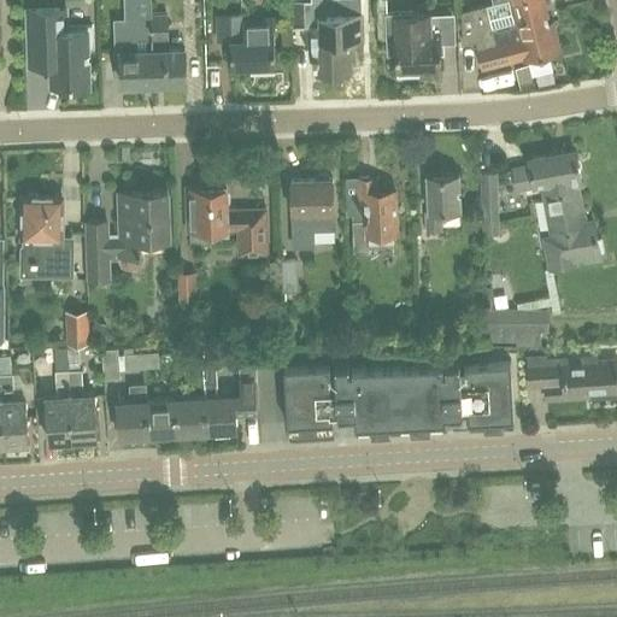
[(121,50),(122,83),(153,82),(151,9),(151,0),(136,0),(137,16),(136,16),(137,36),(121,37),(122,50),(121,50)]
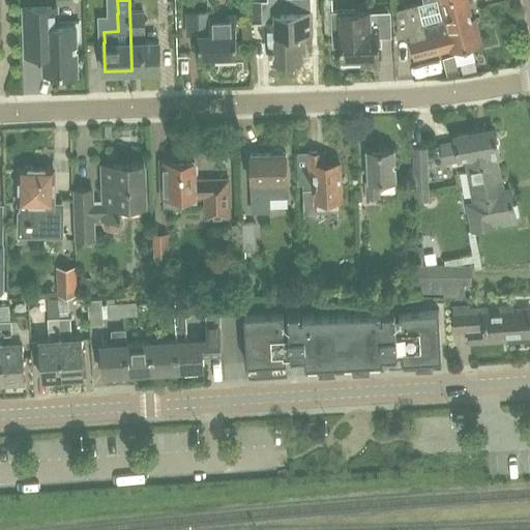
[(272,53),(272,61),(300,60),(299,33),(312,33),(311,12),(288,12),(287,0),(264,0),(248,0),(249,22),(266,22),(267,51),(269,51),(269,53),(272,53)]
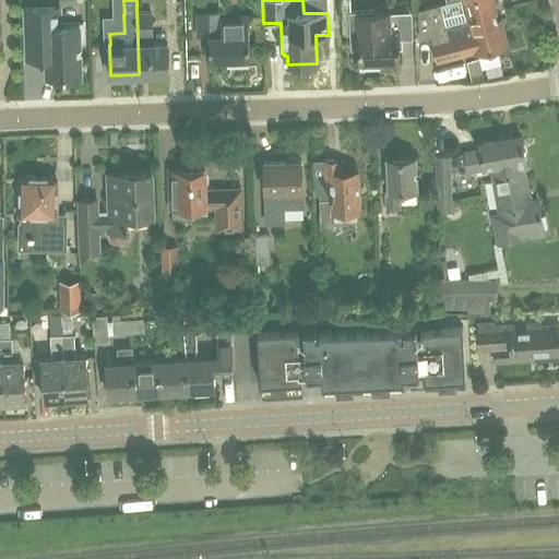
[(412,12),(399,12),(399,13),(389,13),(389,12),(376,13),(376,11),(349,11),(349,0),(341,0),(342,35),(351,35),(351,49),(359,49),(359,67),(400,66),(399,38),(413,38),(412,12)]
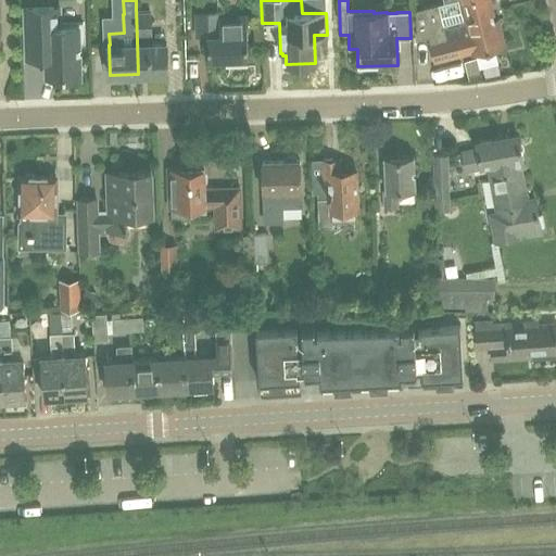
[(494,20),(489,0),(463,0),(468,17),(444,24),(439,3),(416,10),(417,38),(429,37),(431,42),(430,42),(434,60),(472,50),(474,53),(504,45),(497,19),(494,20)]
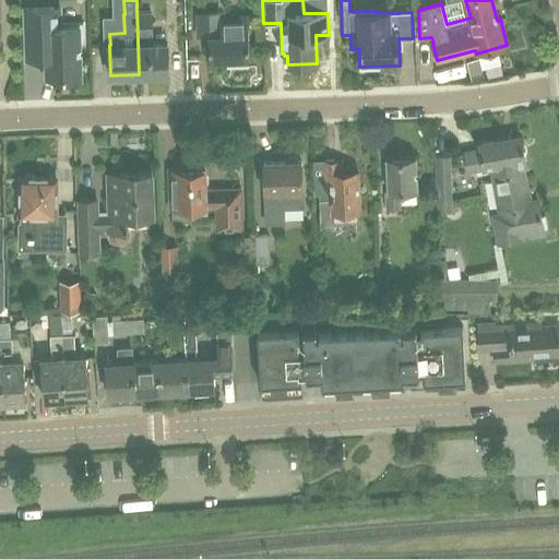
[(25,61),(45,60),(45,63),(47,63),(47,79),(57,78),(57,83),(74,82),(74,78),(81,78),(79,42),(86,42),(85,20),(61,21),(60,8),(48,9),(30,9),(23,9),(25,61)]
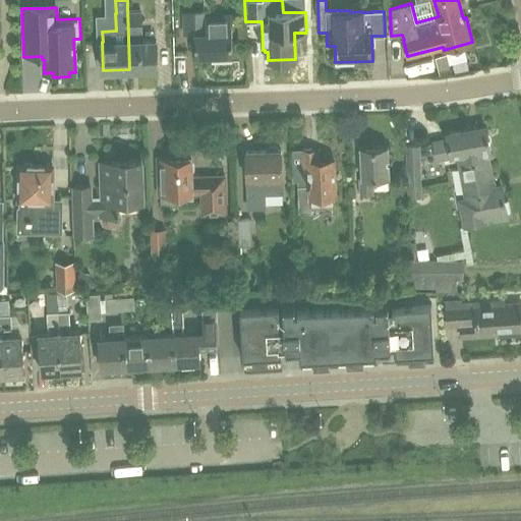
[(140,7),(127,7),(129,69),(157,68),(156,40),(141,41),(140,7)]
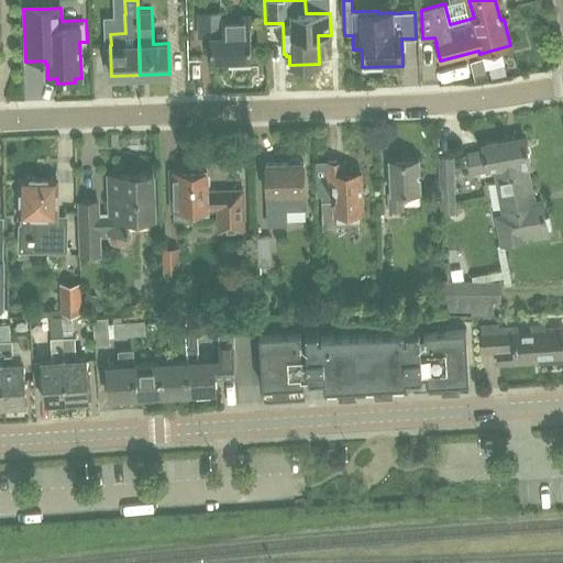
[(251,58),(250,14),(223,15),(222,12),(198,12),(199,36),(210,36),(211,61),(229,59),(229,65),(250,64),(250,58),(251,58)]
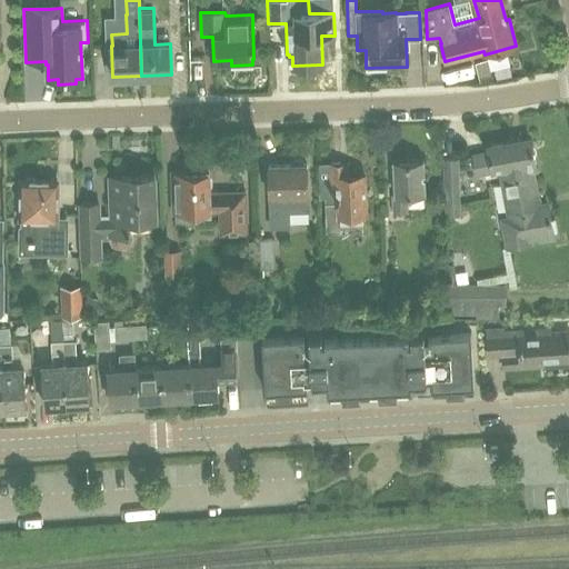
[(506,191),(535,186),(531,167),(535,167),(535,168),(536,168),(530,137),(488,146),(489,151),(473,155),(477,171),(501,167),(506,191)]
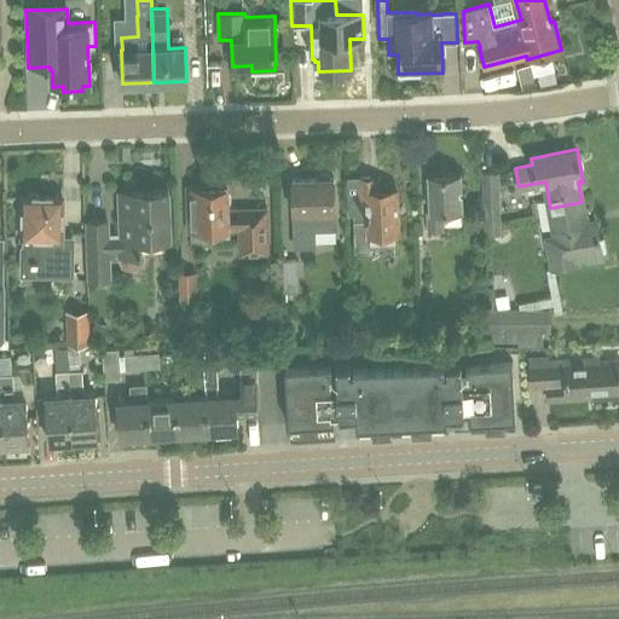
[(460,172),(428,173),(429,210),(427,210),(428,231),(443,230),(443,210),(462,210),(460,172)]
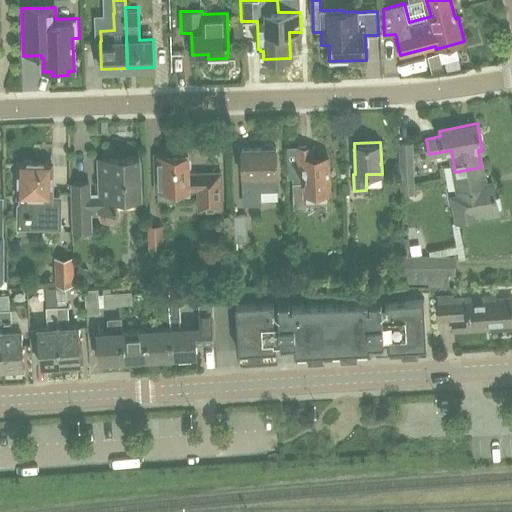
[(412,142),(399,142),(398,142),(400,194),(414,194),(412,142)]
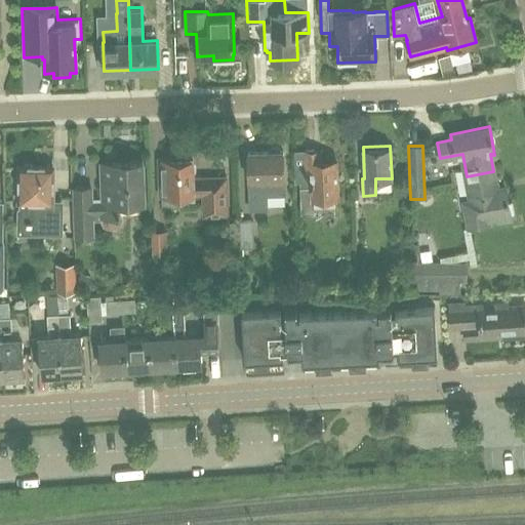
[(284,194),(283,151),(280,151),(276,148),(271,148),(268,152),(247,152),(248,179),(249,209),(267,208),(266,195),(284,194)]
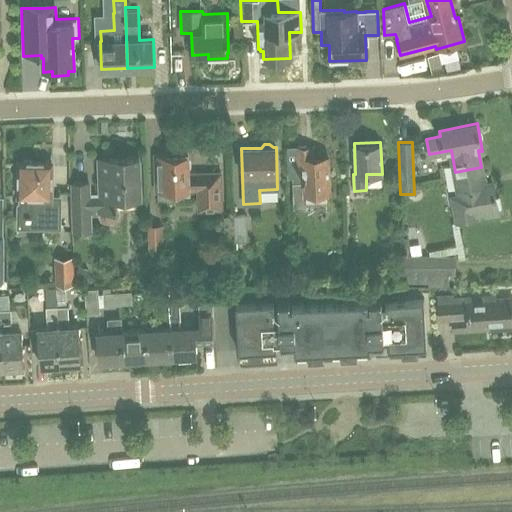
[(329,203),(329,192),(327,156),(309,157),(308,146),(296,147),(297,162),(287,163),(287,178),(292,177),(293,209),(307,208),(307,204),(329,203)]
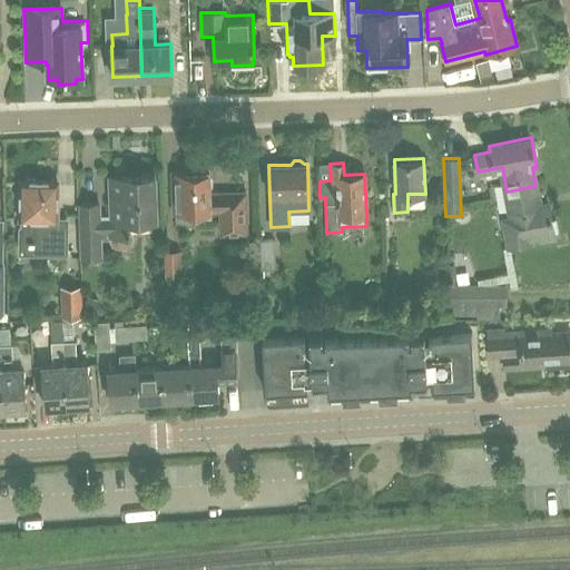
[(194,212),(218,210),(219,236),(249,235),(247,190),(209,192),(209,189),(213,186),(213,179),(208,177),(208,170),(175,172),(176,197),(174,197),(174,212),(176,212),(177,225),(194,225),(194,212)]
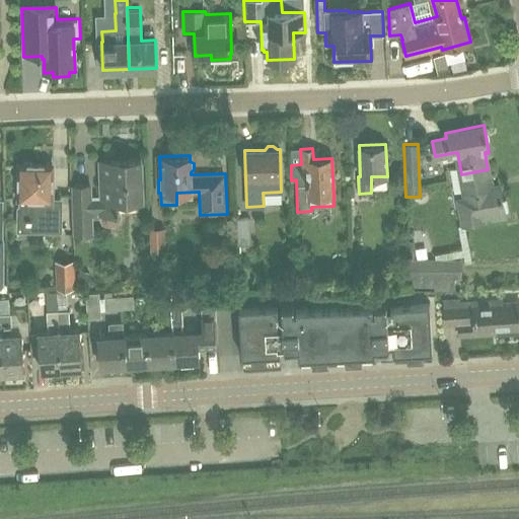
[(90,184),(74,184),(75,234),(91,233),(91,217),(101,217),(103,222),(106,225),(115,225),(119,222),(121,216),(119,210),(119,200),(142,200),(141,158),(110,159),(112,173),(100,173),(101,199),(90,199),(90,184)]
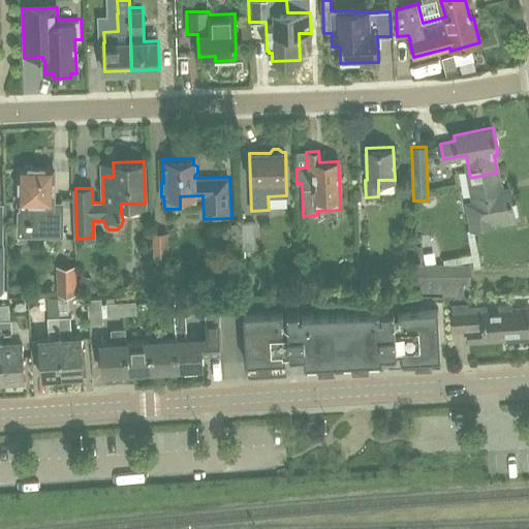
[(63,208),(53,208),(54,167),(20,166),(18,224),(43,224),(43,236),(63,236),(63,208)]
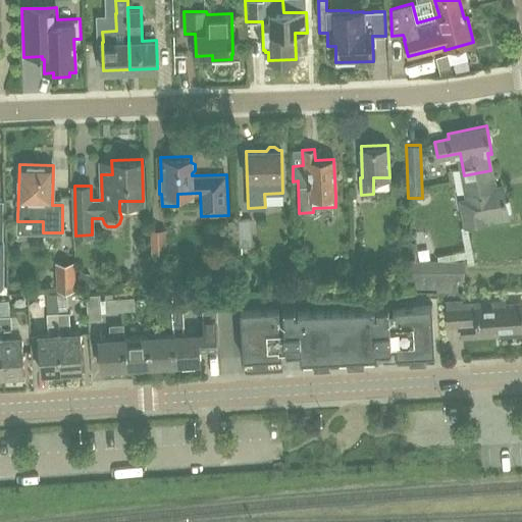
[(490,170),(464,175),(468,198),(461,199),(466,224),(486,221),(485,216),(497,214),(498,217),(508,215),(503,186),(491,188),(490,184),(492,183),(490,170)]
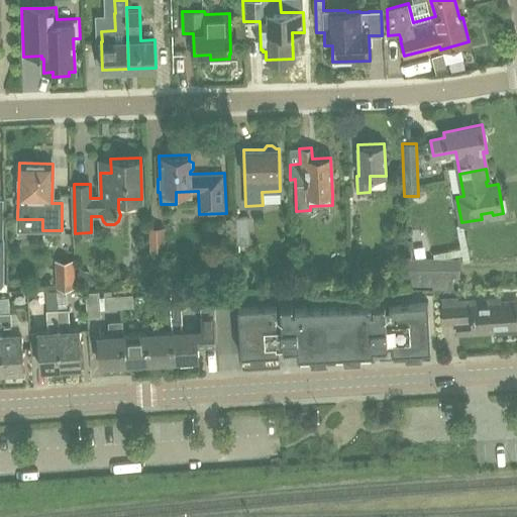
[(249,216),(236,217),(235,217),(236,243),(249,242),(249,216)]
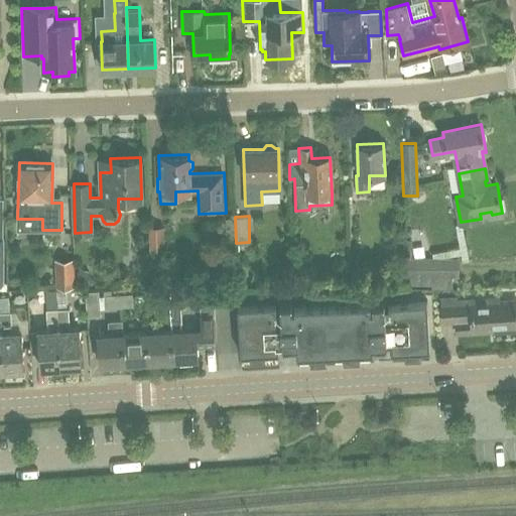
[(150,226),(150,254),(165,254),(164,226),(150,226)]
